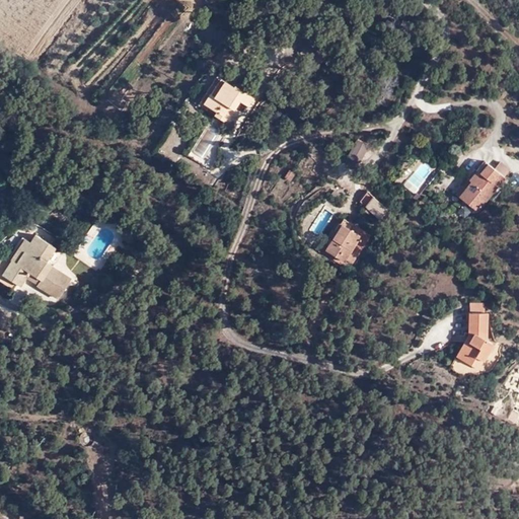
[(322,65),(304,53),(302,56),(317,70),(322,65)]
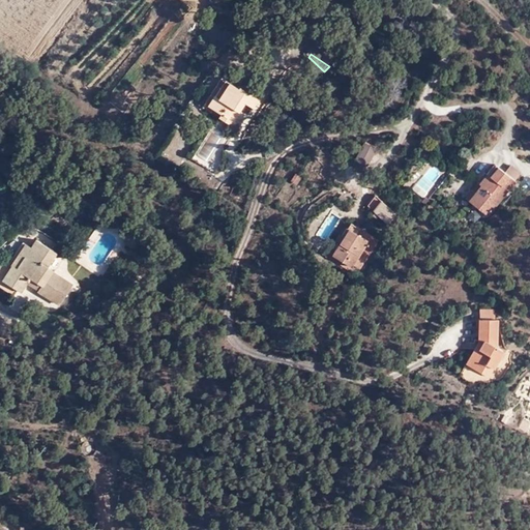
[(225,81),(207,106),(216,111),(225,117),(234,123),(247,105),(256,110),(262,101),(243,89),(242,91),(225,81)]
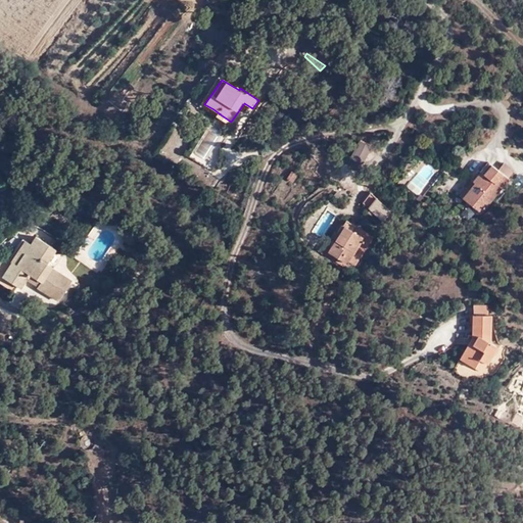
[(231,122),(222,115),(220,119),(229,125),(231,122)]
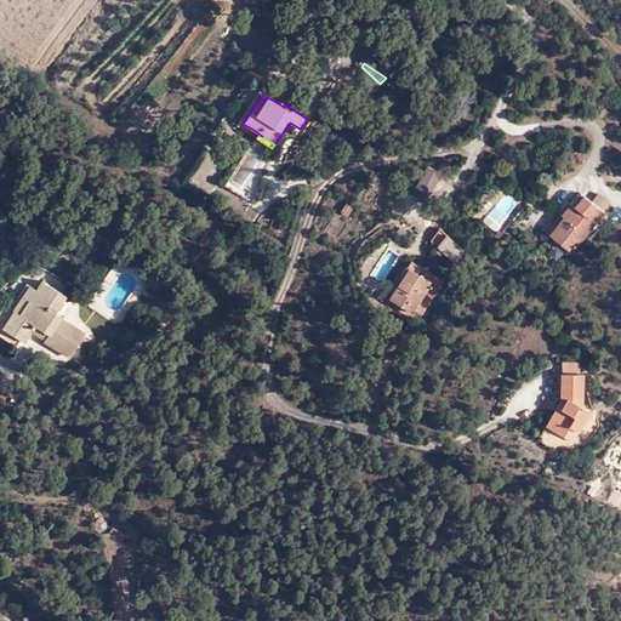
[(233,183),(245,191),(265,159),(252,152),(233,183)]
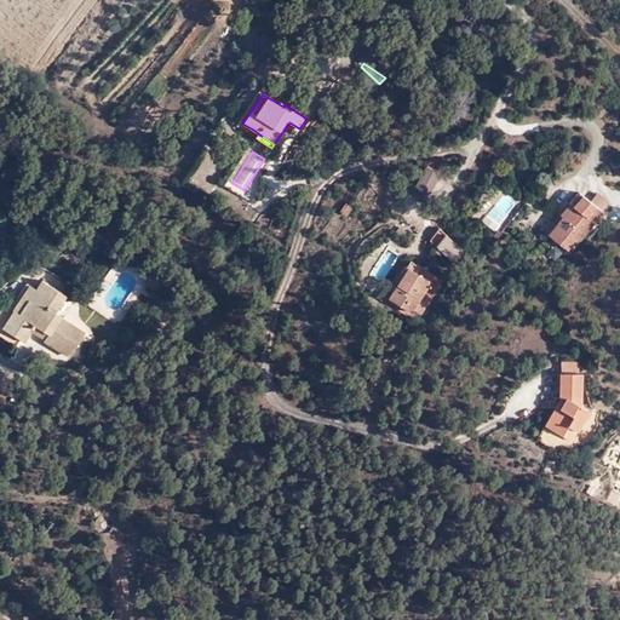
[(607,213),(595,205),(583,195),(564,218),(567,220),(561,229),(554,239),(574,254),(607,213)]
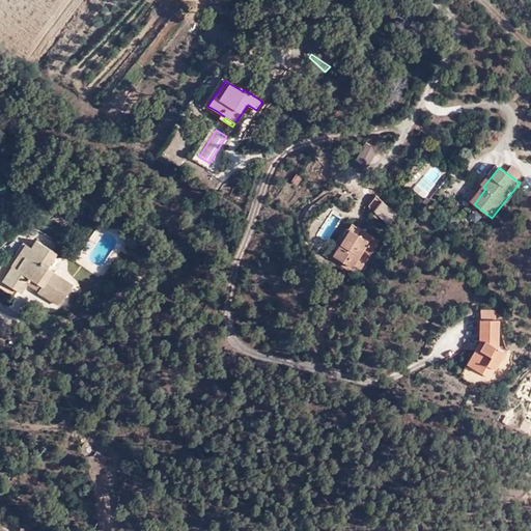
[(514,168),(509,175),(520,183),(526,175),(514,168)]
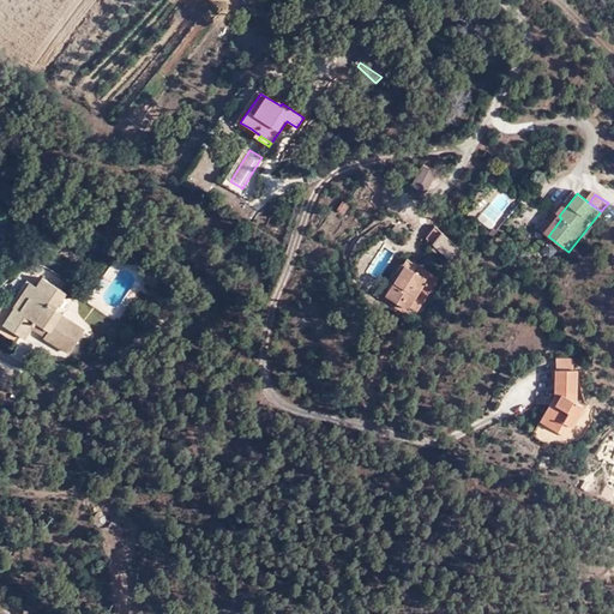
[(561,218),(559,216),(558,215),(551,224),(555,227),(561,218)]
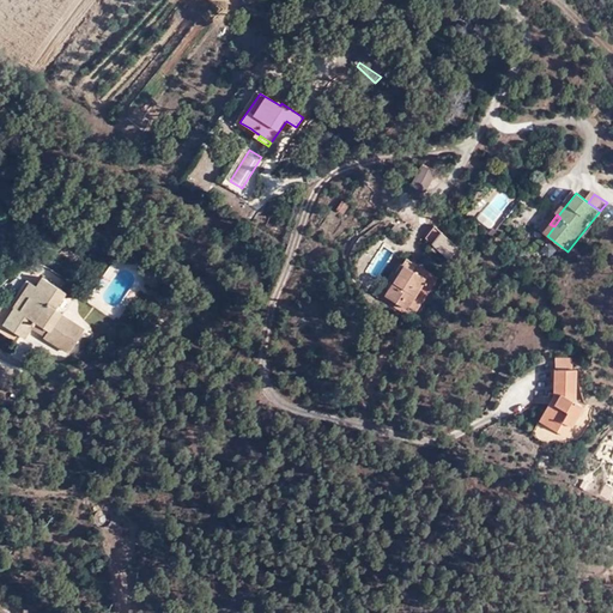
[(542,232),(547,236),(554,226),(550,224),(542,232)]
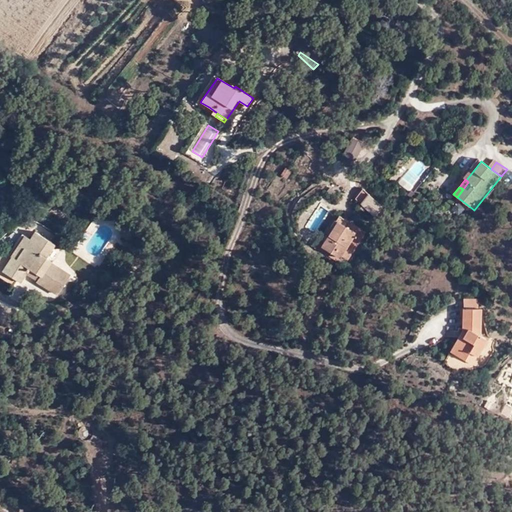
[(367,210),(373,214),(382,205),(365,189),(356,198),(367,210)]
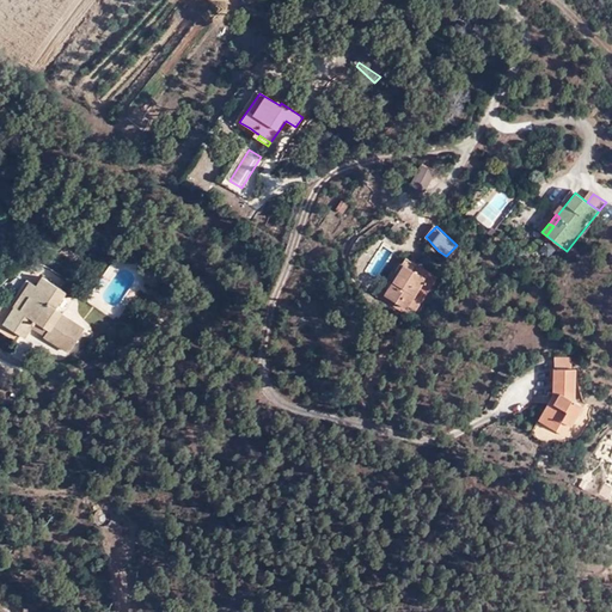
[(494,240),(499,233),(494,231),(489,237),(494,240)]
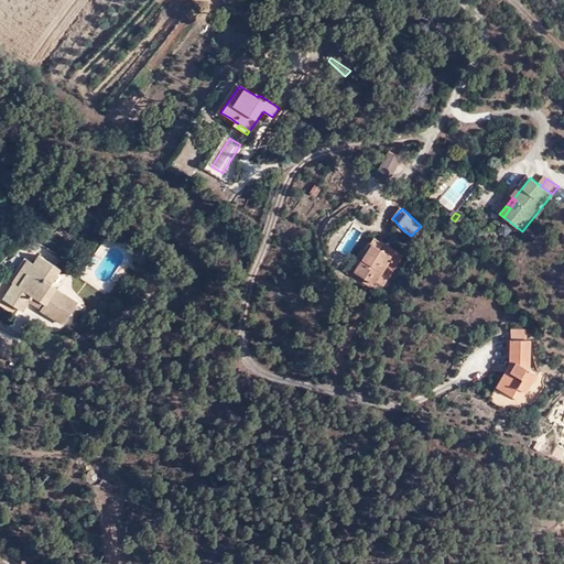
[(138,250),(143,241),(131,232),(125,241),(138,250)]
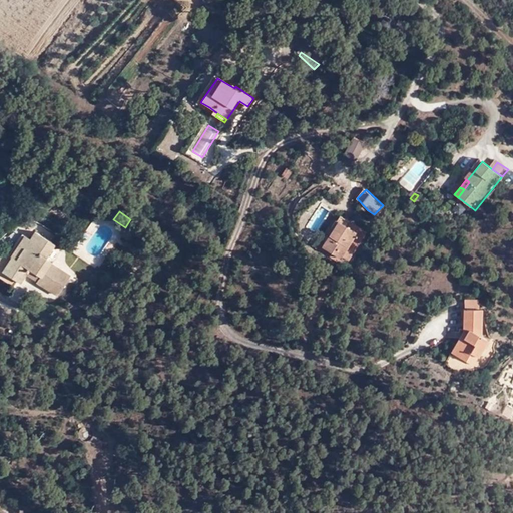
[(317,231),(326,216),(319,211),(310,226),(317,231)]
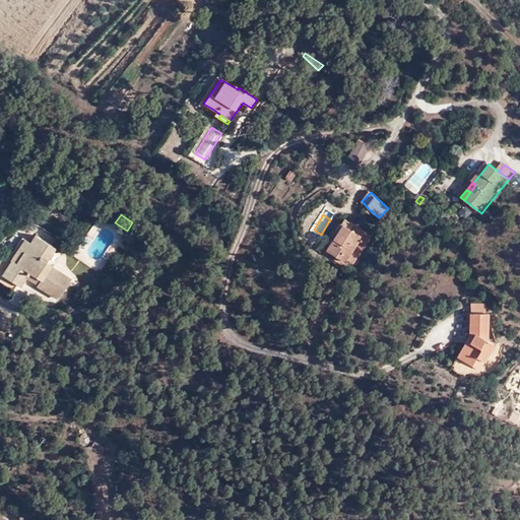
[(350,233),(354,229),(343,221),(340,226),(350,233)]
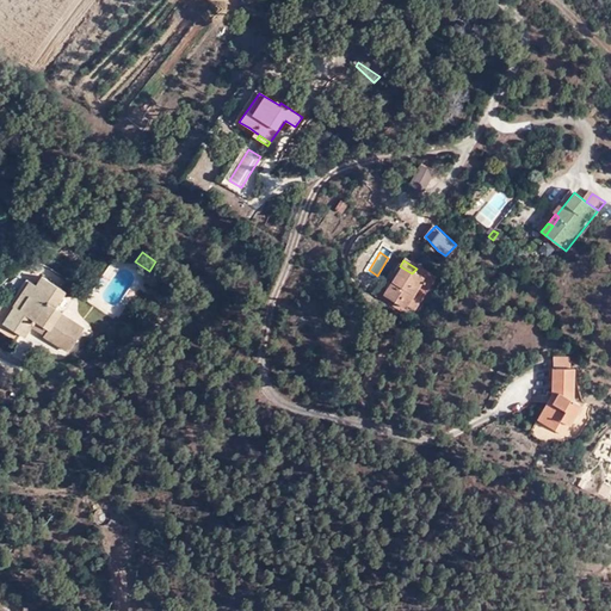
[(160,264),(155,261),(149,271),(142,282),(150,288),(159,271),(160,264)]
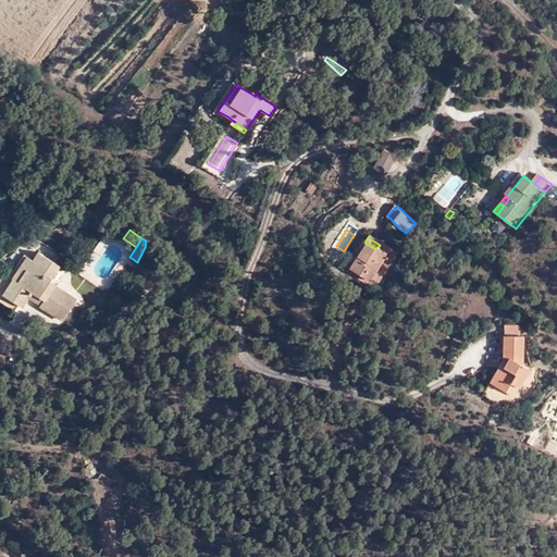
[(381,243),(380,245),(375,249),(364,243),(359,252),(362,254),(350,273),(363,281),(367,277),(372,281),(386,258),(393,260),(398,254),(381,243)]
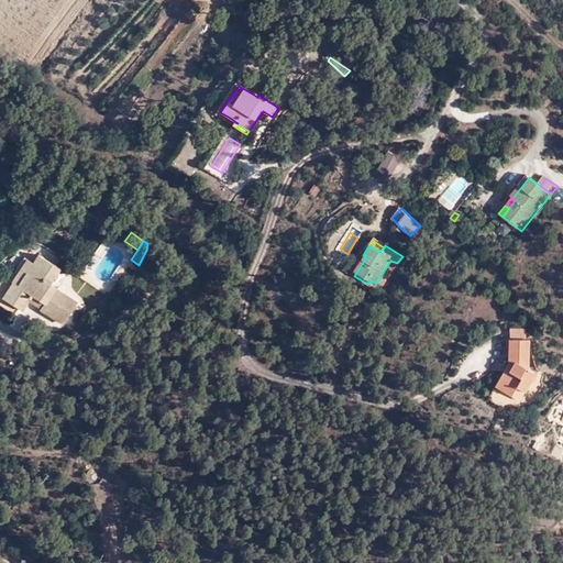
[(42,310),(64,323),(76,304),(54,289),(56,285),(51,282),(61,266),(39,253),(33,262),(19,284),(13,280),(2,296),(22,309),(29,299),(32,294),(46,304),(43,308),(42,310)]
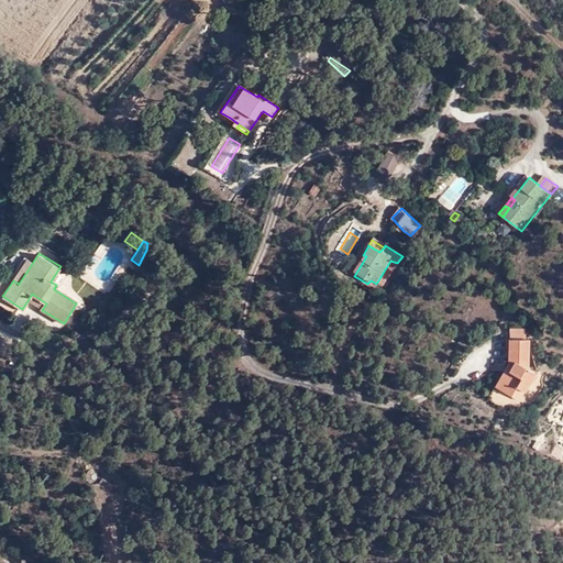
[(366,256),(363,255),(360,253),(348,273),(354,276),(366,256)]
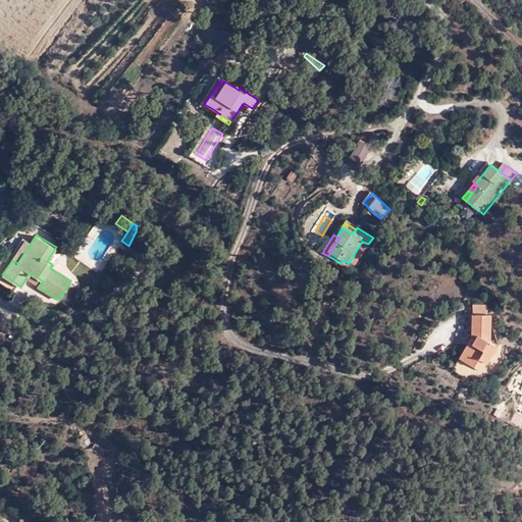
[(17,263),(31,243),(24,240),(12,260),(17,263)]
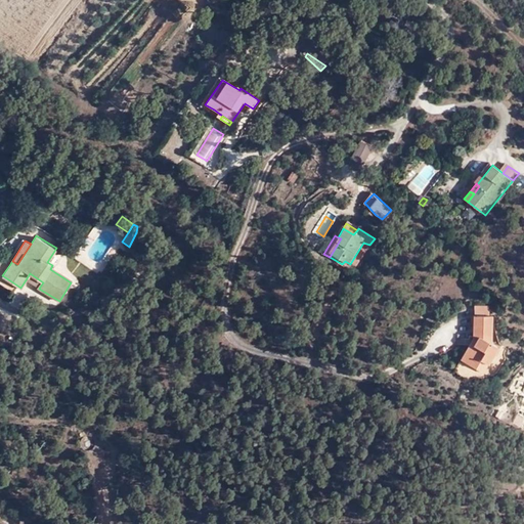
[(370,246),(369,245),(363,243),(350,264),(357,267),(370,246)]
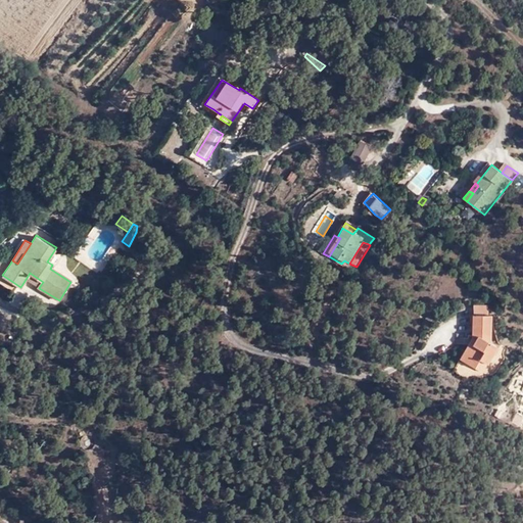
[(27,278),(40,286),(43,282),(30,273),(27,278)]
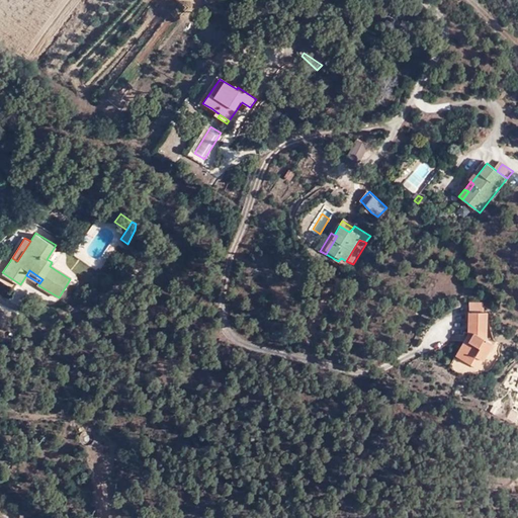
[(487,313),(487,304),(471,304),(472,330),(457,356),(471,364),(477,356),(485,360),(493,343),(489,341),(489,313),(487,313)]
